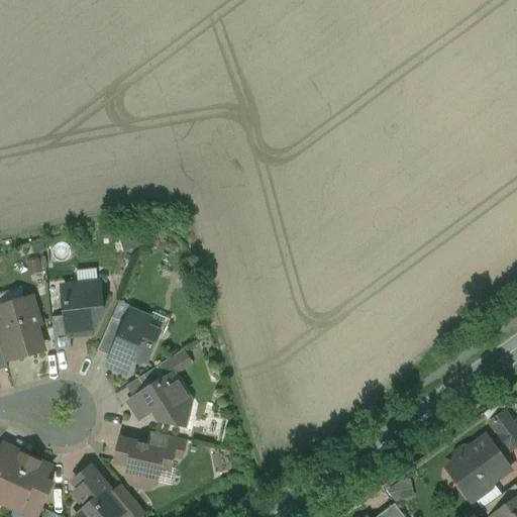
[(100,285),(64,289),(67,316),(69,334),(71,334),(93,332),(102,310),(100,285)]
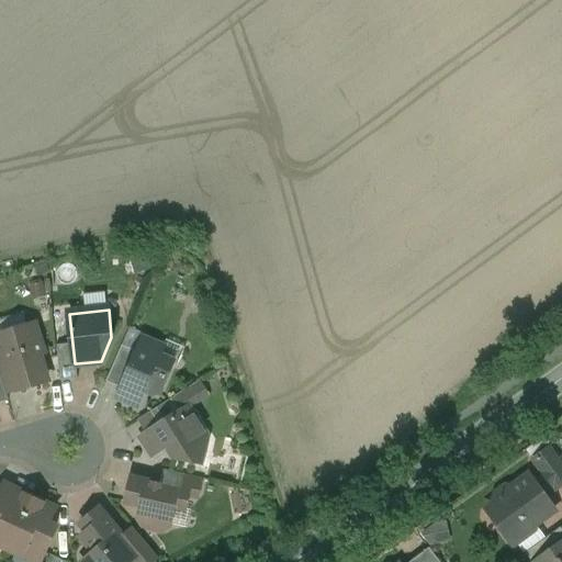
[(34,324),(2,334),(7,351),(19,389),(19,390),(47,381),(38,355),(43,353),(34,324)]
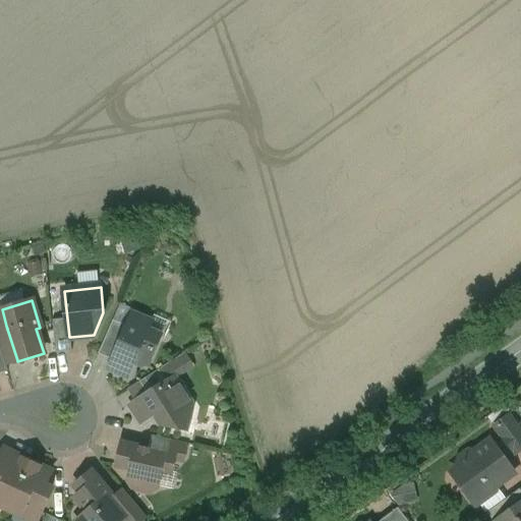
[(152,322),(132,313),(127,326),(112,360),(109,368),(128,377),(135,358),(149,364),(161,336),(148,331),(152,322)]
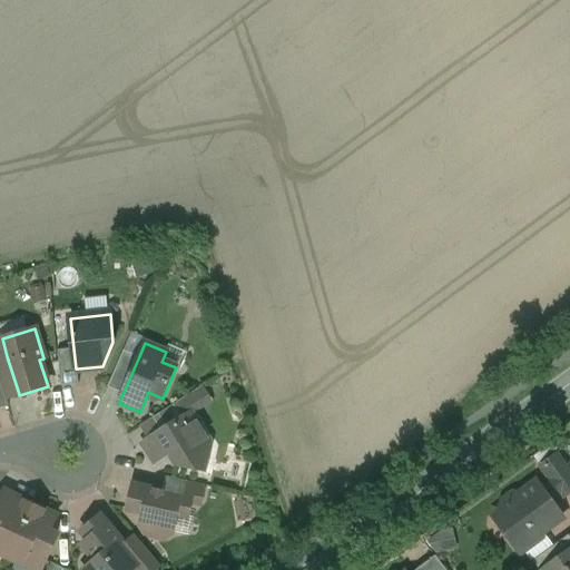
[(74,349),(58,350),(61,385),(79,384),(78,369),(76,369),(74,349)]
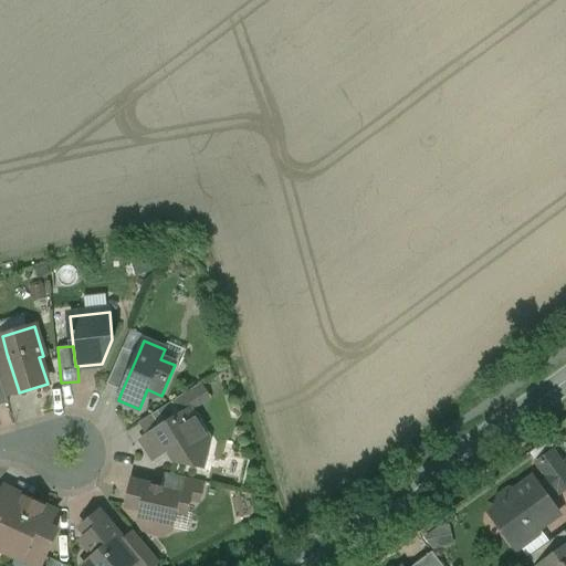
[(123,348),(107,385),(122,391),(138,354),(123,348)]
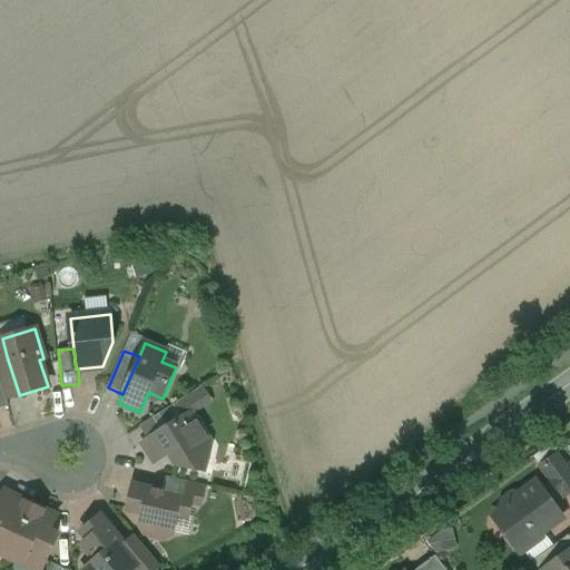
[(19,394),(7,356),(0,357),(0,379),(6,397),(7,397),(19,394)]
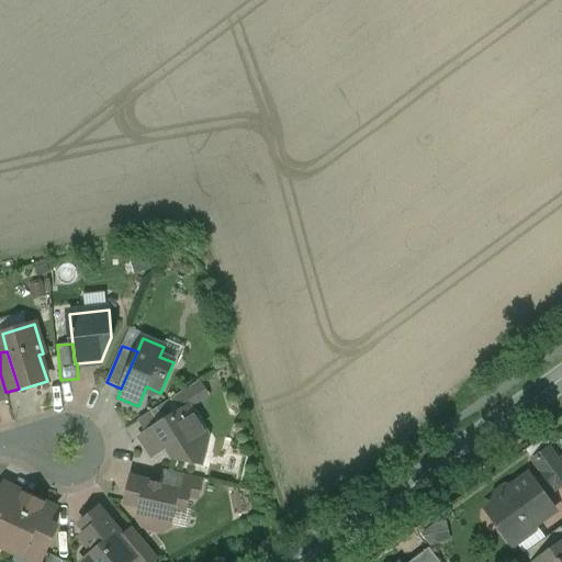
[(0,373),(0,403),(9,401),(7,392),(6,392),(0,373)]
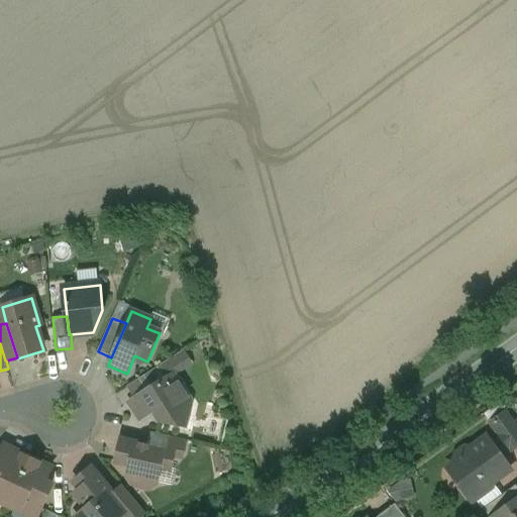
[(160,366),(128,385),(136,398),(168,379),(160,366)]
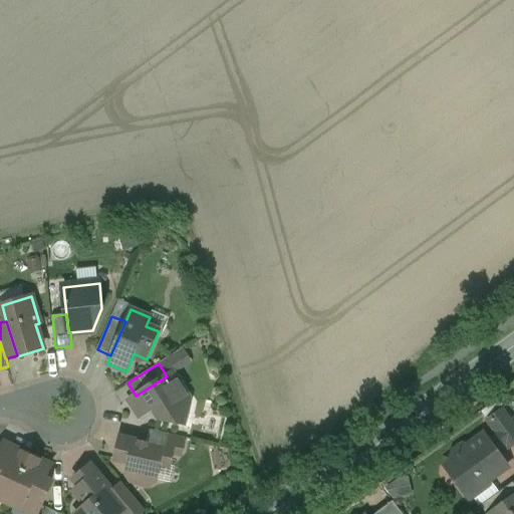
[(136,396),(130,400),(140,417),(153,408),(160,419),(185,424),(190,401),(173,372),(167,376),(136,396)]
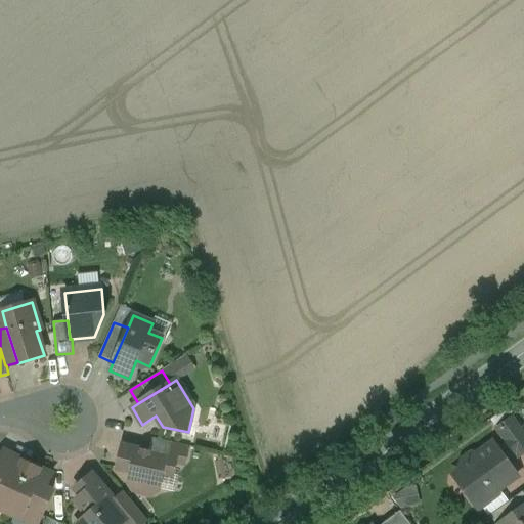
[(523,452),(523,435),(512,418),(497,428),(507,440),(517,454),(518,457),(523,452)]
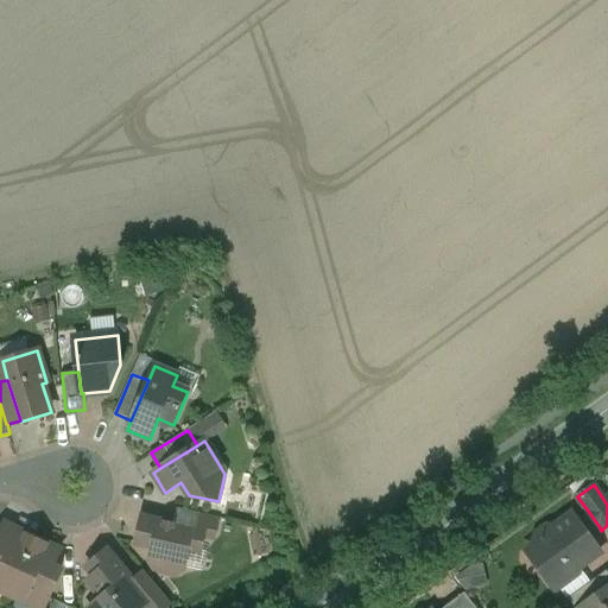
[(572,513),(555,526),(555,532),(534,546),(546,562),(544,564),(543,572),(551,584),(559,587),(578,572),(576,570),(601,552),(589,536),(600,527),(588,511),(577,519),(572,513)]
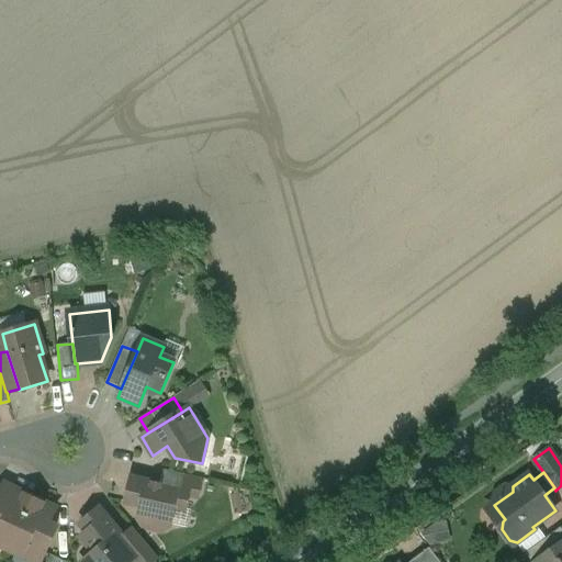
[(201,479),(186,475),(182,490),(189,492),(189,493),(197,495),(201,479)]
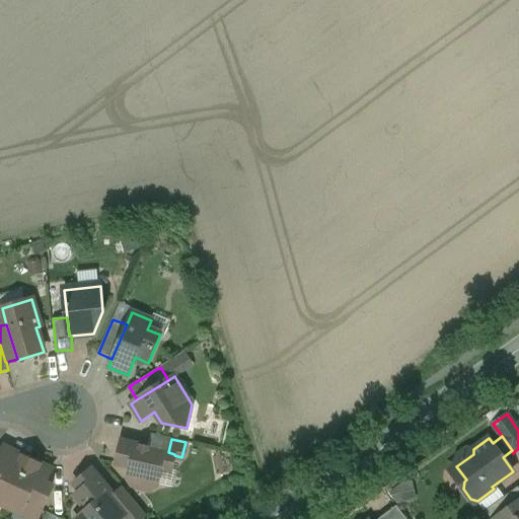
[(168,452),(122,442),(117,463),(131,466),(128,477),(134,478),(133,485),(150,489),(157,485),(161,467),(171,469),(174,455),(174,454),(168,452)]
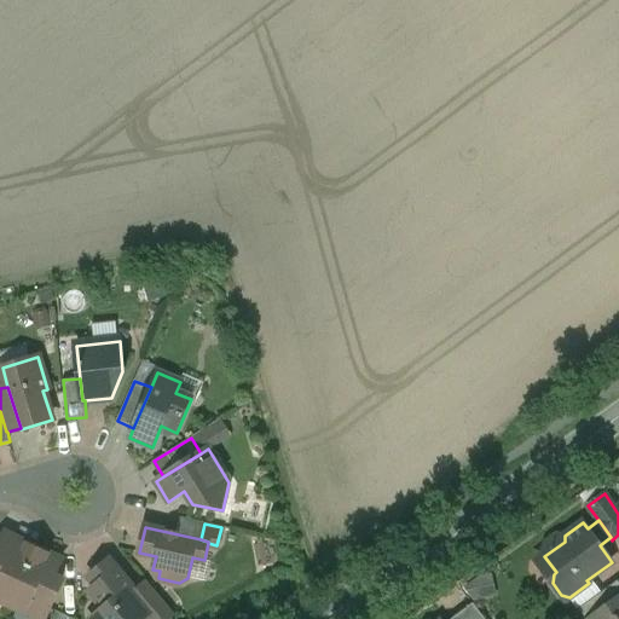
[(16,547),(1,539),(0,543),(0,600),(11,606),(38,549),(19,539),(16,547)]
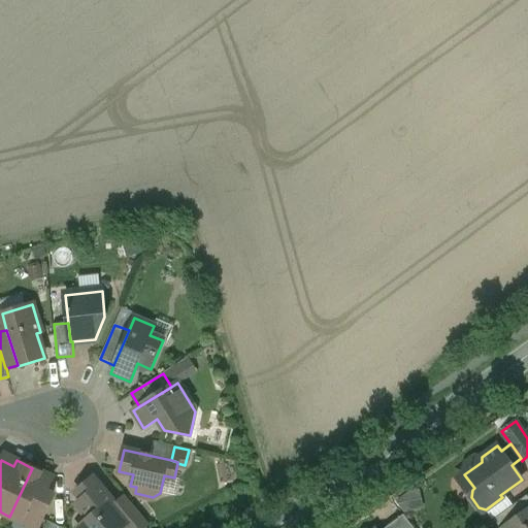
[(53,477),(32,468),(9,517),(26,524),(28,521),(39,526),(54,495),(45,492),(53,477)]
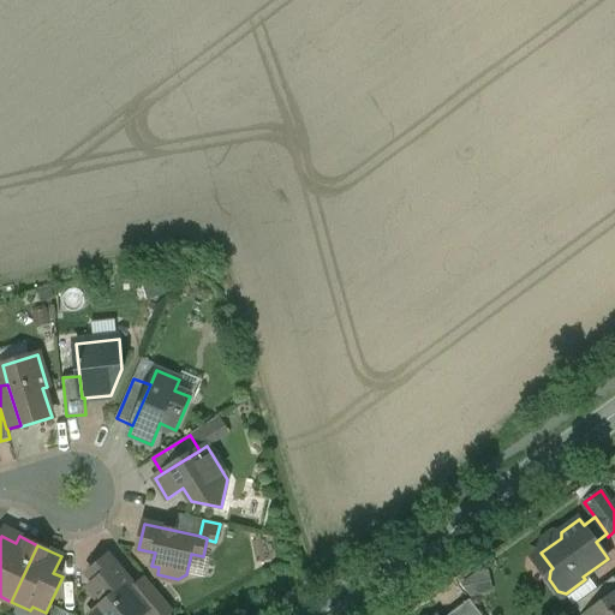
[(135,589),(108,557),(90,573),(97,581),(90,587),(105,604),(91,614),(141,614),(143,613),(150,608),(135,589)]
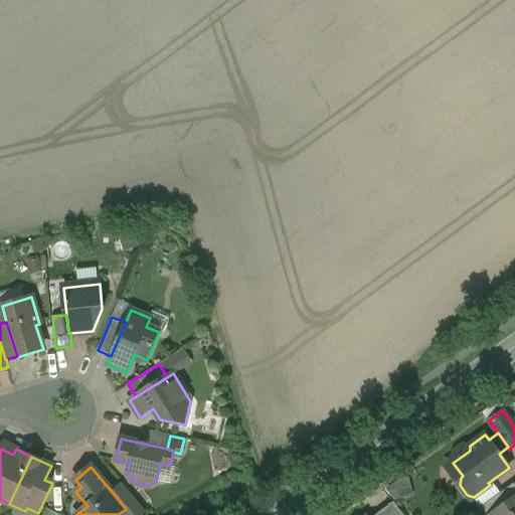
[(514,484),(514,483),(481,507),(487,514),(489,514),(514,496),(514,484)]
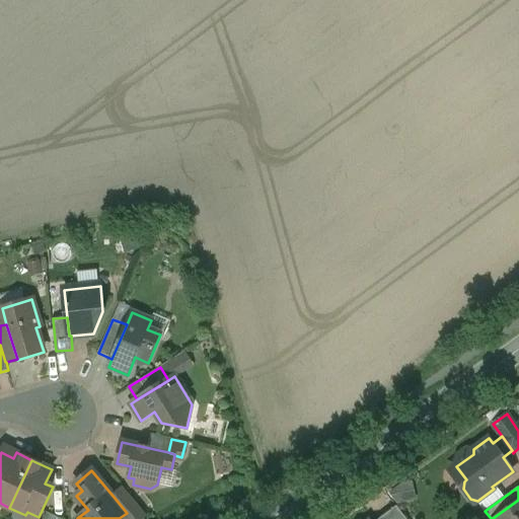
[(143,518),(147,516),(123,489),(114,497),(127,513),(121,517),(122,518),(143,518)]
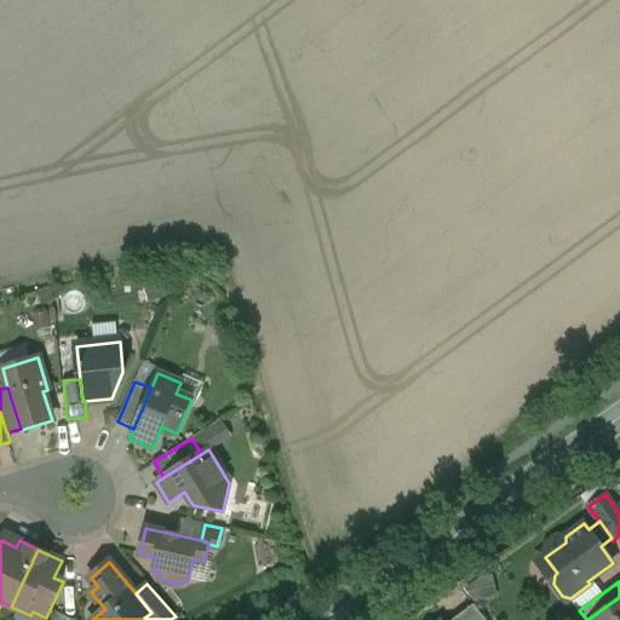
[(619,619),(619,597),(589,619),(619,619)]
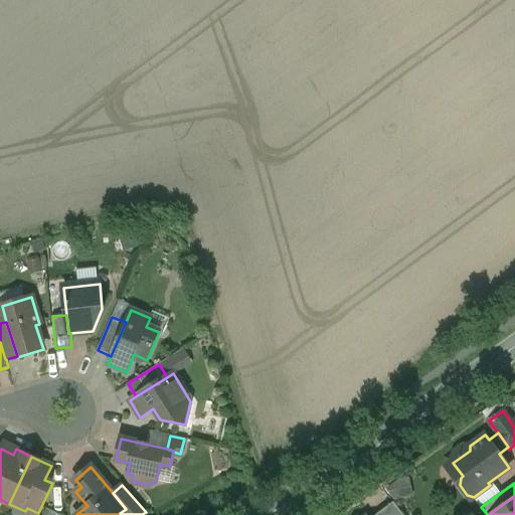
[(403,514),(393,502),(375,514),(403,514)]
